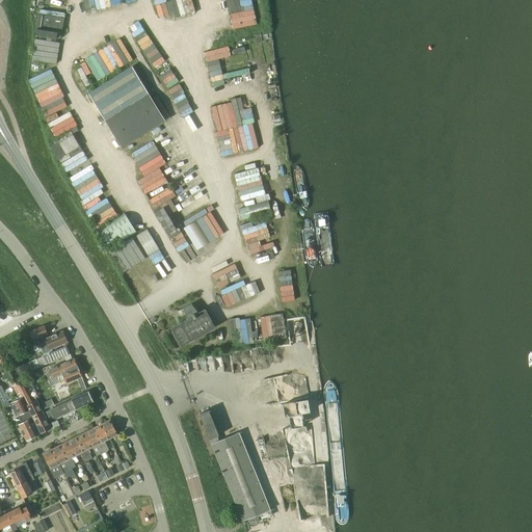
[(88,94),(122,147),(165,120),(132,67),(88,94)]
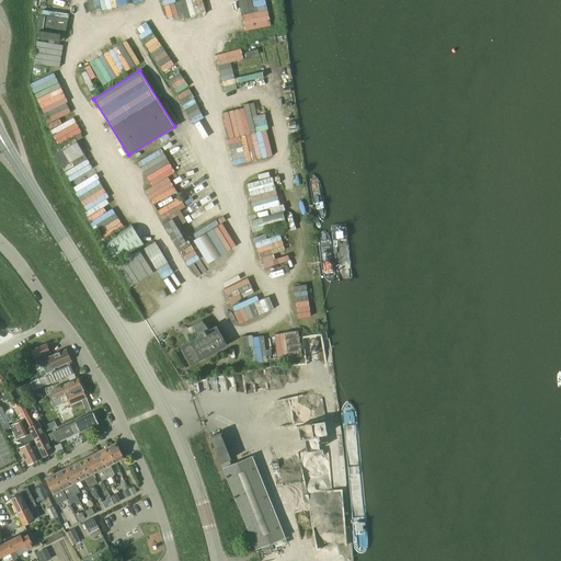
[(283,212),(251,220),(254,232),(286,224),(283,212)]
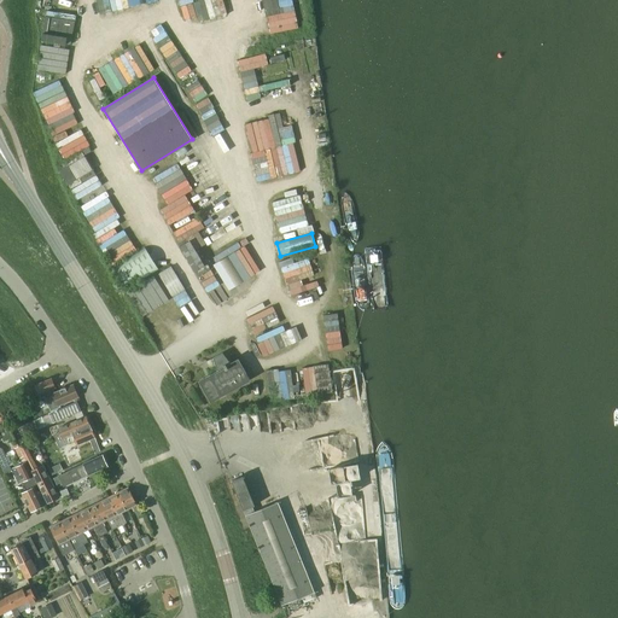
[(191,240),(179,246),(194,272),(204,266),(191,240)]
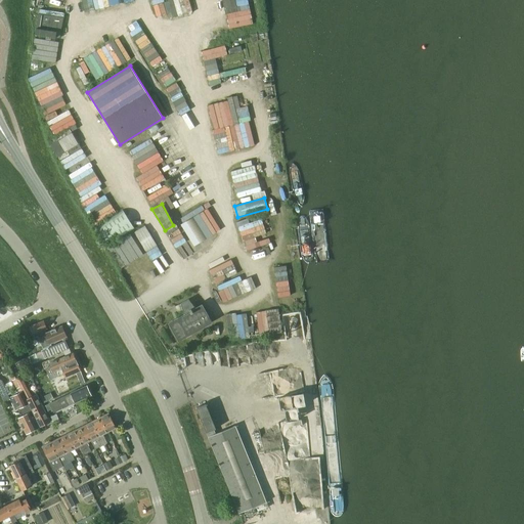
[(122,210),(96,226),(108,245),(134,229),(122,210)]
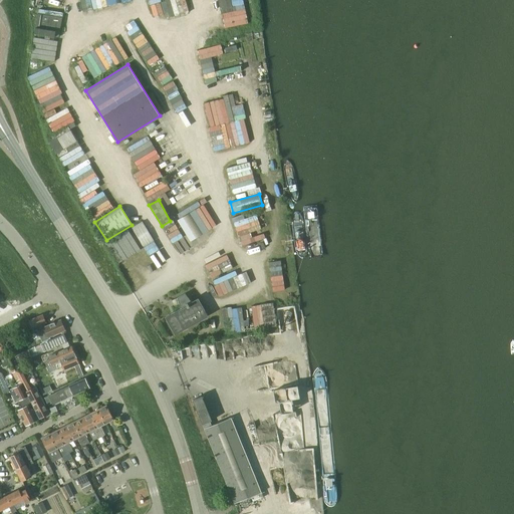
[(195,209),(177,220),(190,241),(208,231),(195,209)]
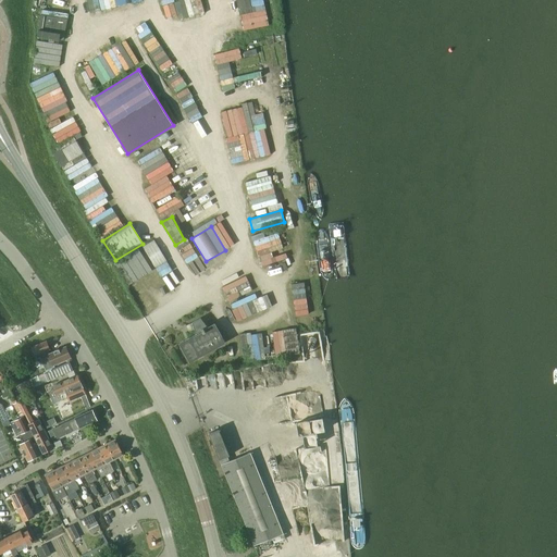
[(153,239),(143,247),(156,268),(166,261),(153,239)]
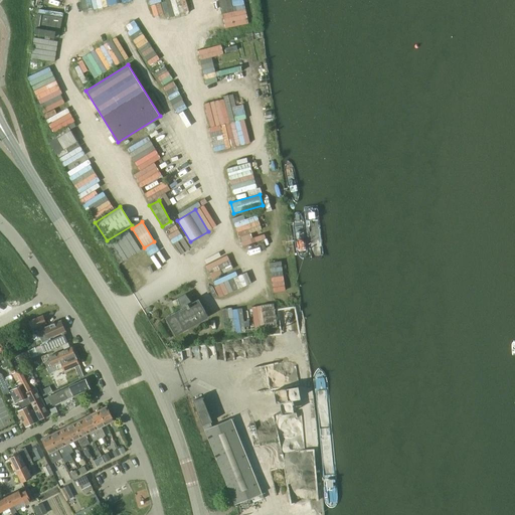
[(181,309),(165,318),(175,335),(208,317),(198,299),(192,303),(185,294),(177,299),(181,309)]
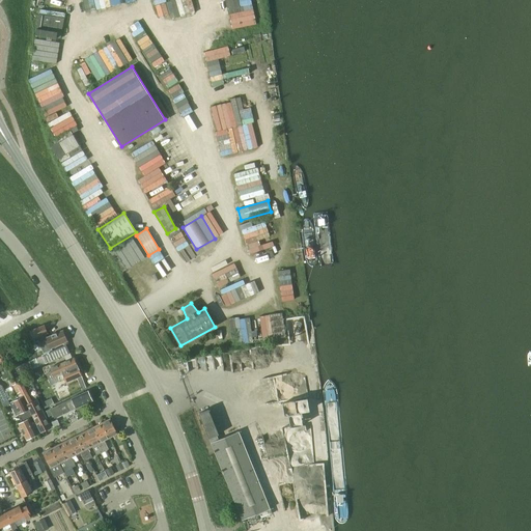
[(44,325),(30,331),(33,338),(35,342),(37,340),(43,353),(52,350),(51,347),(66,341),(62,331),(47,337),(45,333),(47,332),(44,325)]
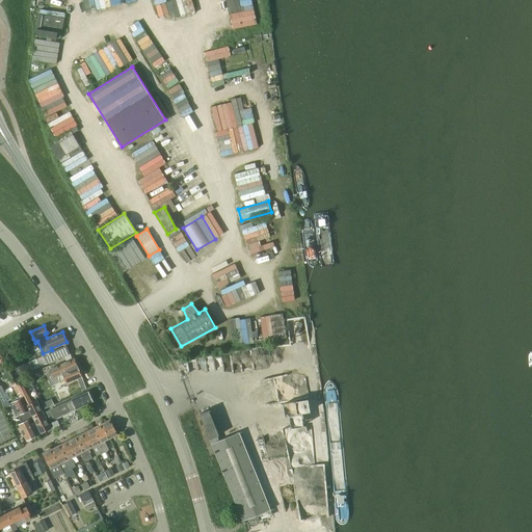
[(67,345),(42,355),(42,356),(45,364),(70,353),(69,350),(67,345)]
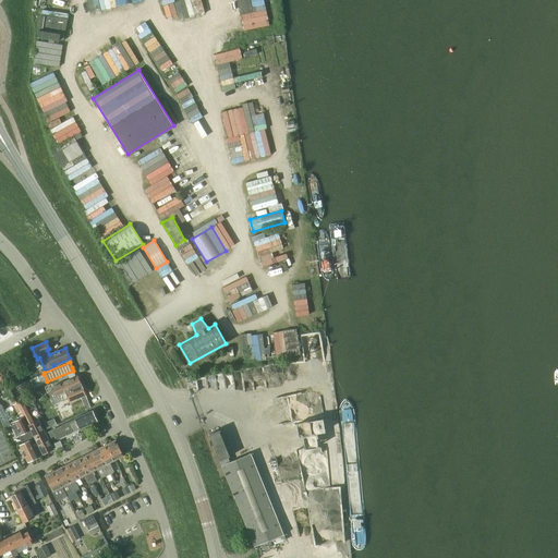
[(51,398),(82,386),(77,376),(52,387),(55,390),(48,392),(51,398)]
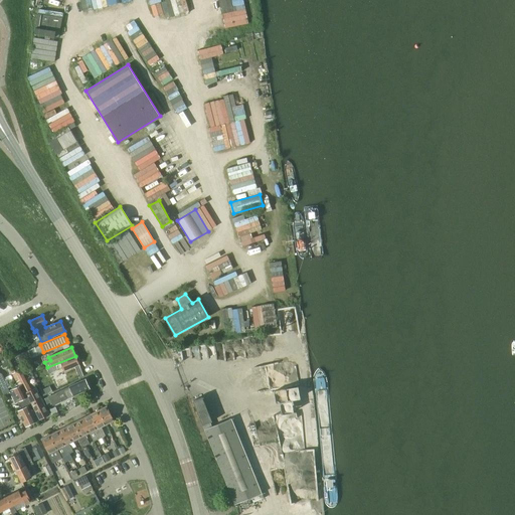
[(78,364),(75,356),(47,367),(49,373),(62,367),(64,370),(78,364)]
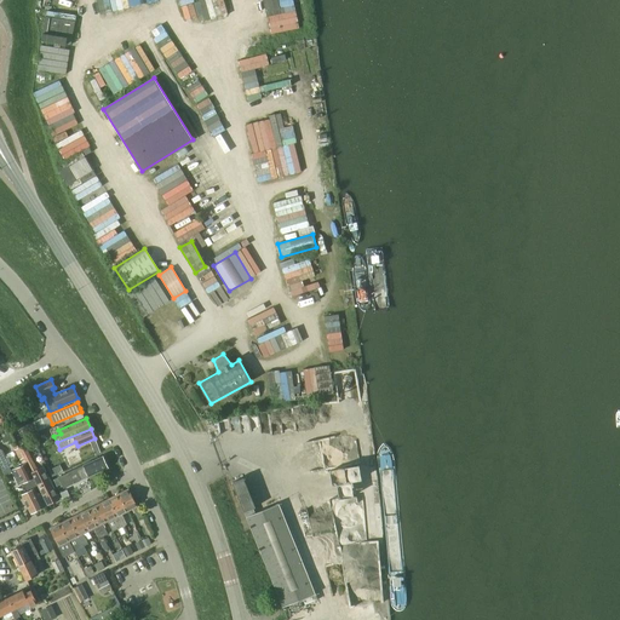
[(19,448),(18,448),(28,466),(30,472),(32,471),(36,469),(26,445),(19,448)]
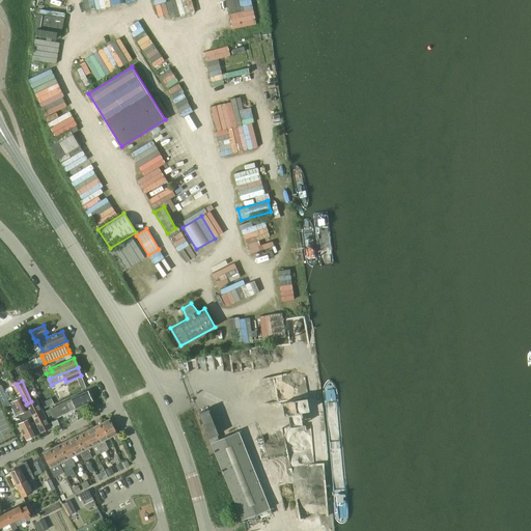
[(0,384),(0,399),(3,407),(9,403),(7,400),(11,398),(8,392),(4,393),(0,384)]
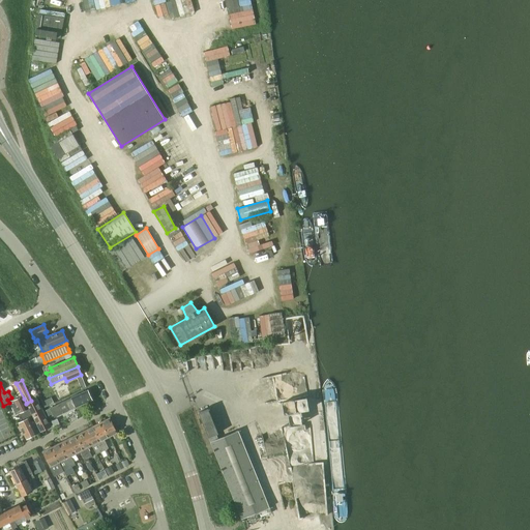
[(16,383),(12,384),(19,396),(12,399),(24,420),(19,422),(27,438),(36,434),(40,432),(34,420),(31,422),(29,418),(32,416),(26,404),(24,399),(16,383)]
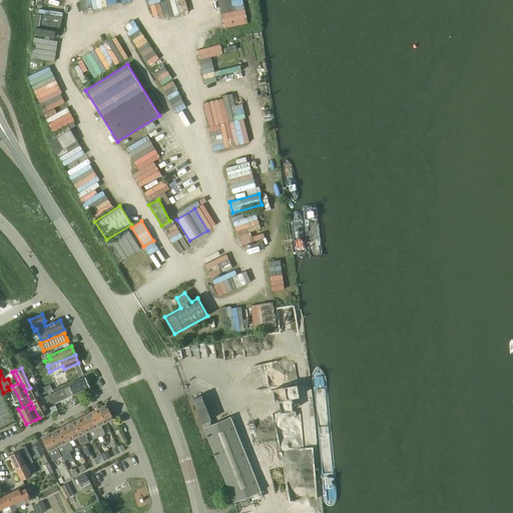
[(65,375),(50,381),(52,388),(68,382),(65,375)]
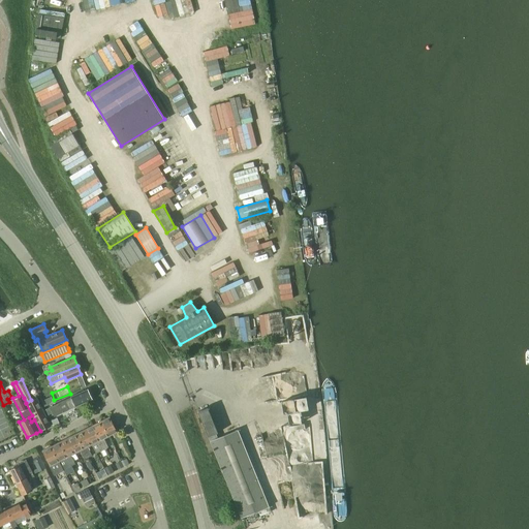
[(50,417),(75,407),(92,399),(87,390),(70,397),(71,398),(64,401),(45,409),(50,417)]
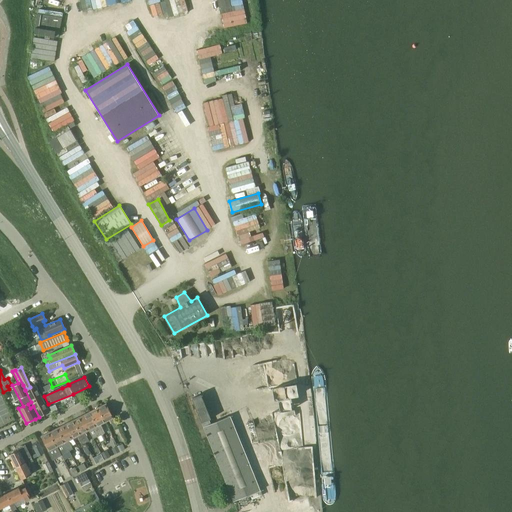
[(34,406),(33,406),(39,417),(48,412),(35,385),(30,387),(26,389),(34,406)]
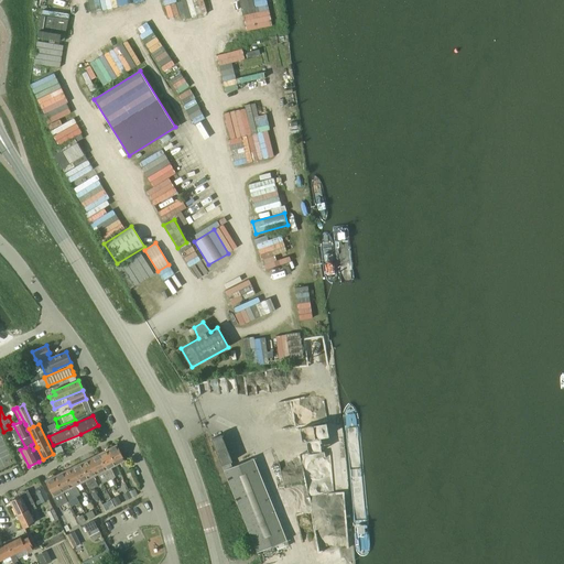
[(210,440),(221,466),(232,462),(221,435),(210,440)]
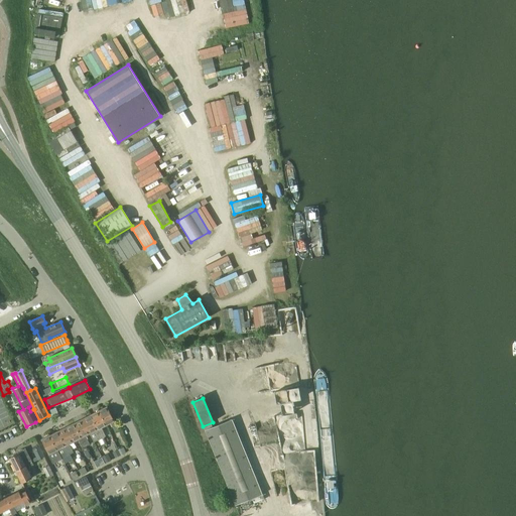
[(107,407),(99,411),(106,425),(110,423),(114,431),(118,429),(107,407)]
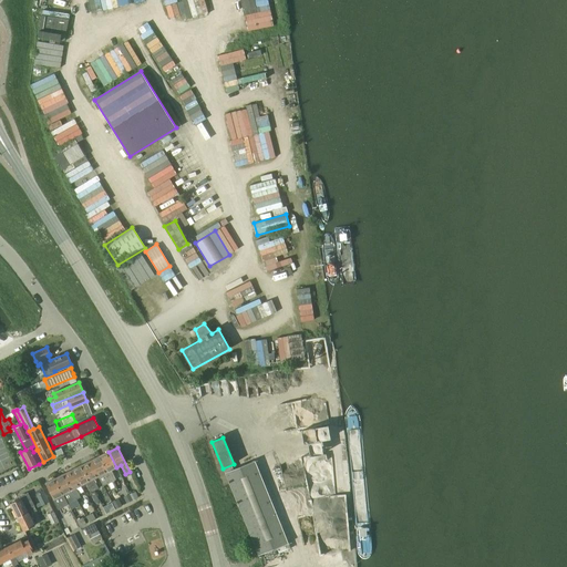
[(109,452),(100,456),(112,482),(115,480),(111,470),(116,467),(109,452)]
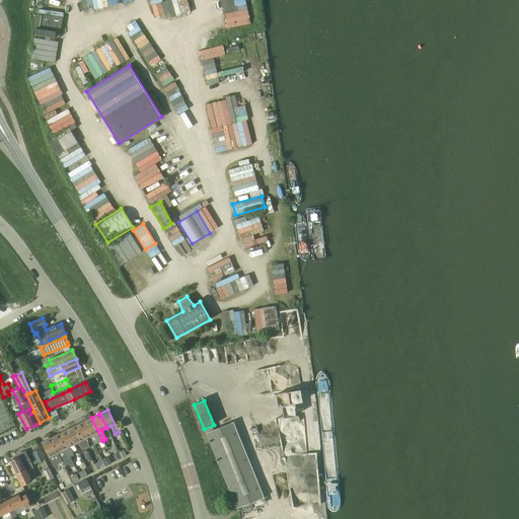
[(91,418),(83,422),(90,436),(94,445),(102,441),(91,418)]
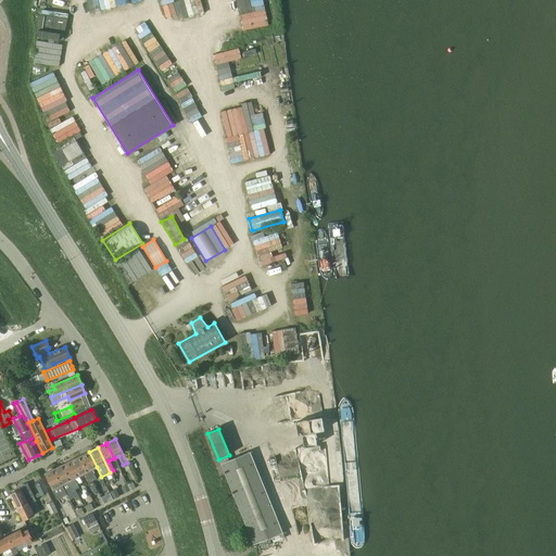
[(89,452),(80,456),(92,481),(96,479),(91,469),(97,467),(89,452)]
